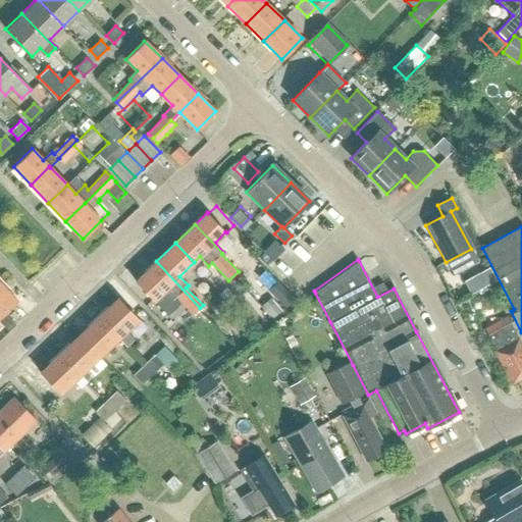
[(174,300),(176,298),(194,315),(200,308),(156,261),(136,280),(154,300),(164,290),(174,300)]
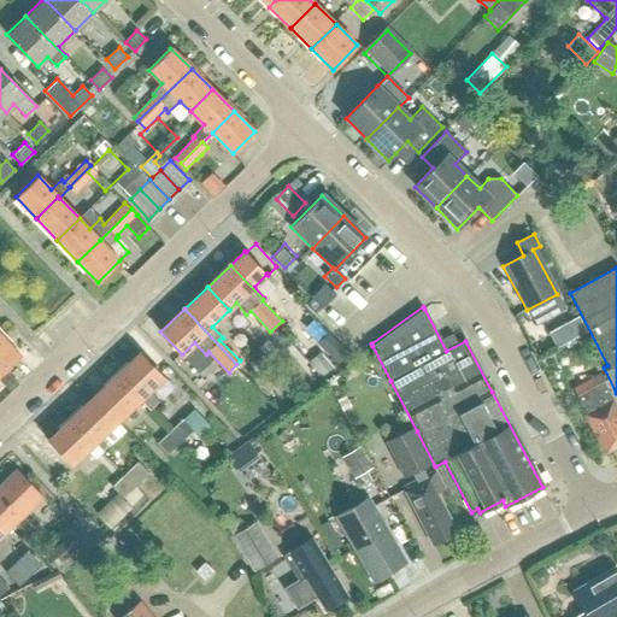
[(580,316),(550,331),(558,347),(587,330),(580,316)]
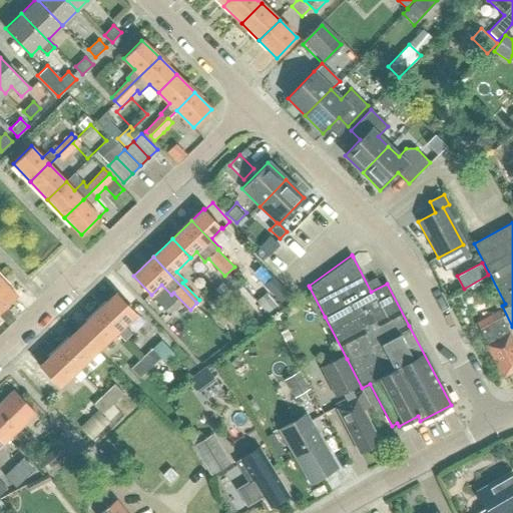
[(0,312),(17,296),(0,279),(0,312)]
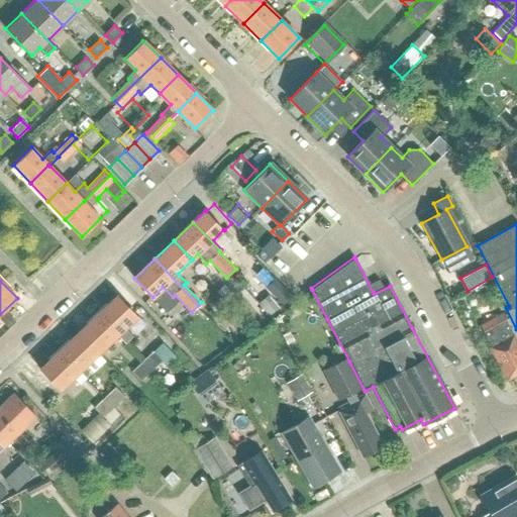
[(116,296),(98,313),(121,337),(125,341),(132,335),(124,327),(136,316),(116,296)]
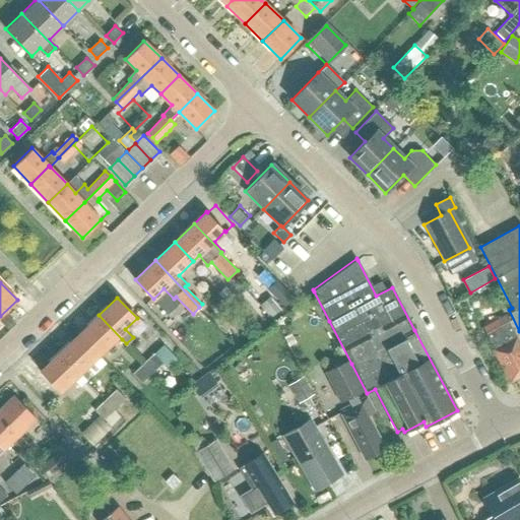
[(110,343),(114,347),(122,339),(99,315),(79,333),(99,354),(110,343)]
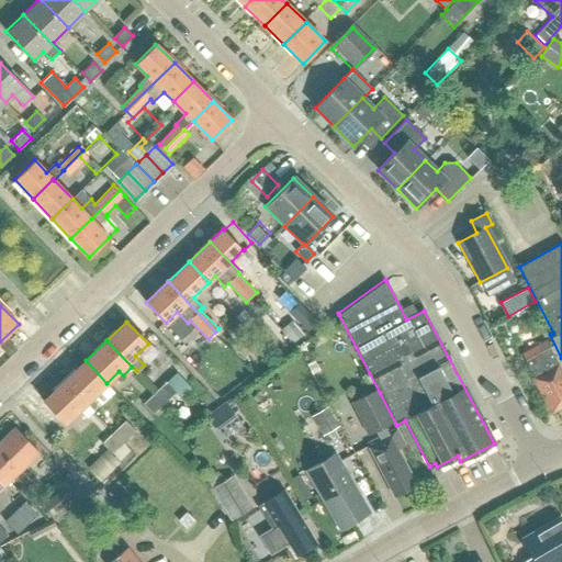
[(561,406),(561,371),(546,341),(521,355),(531,373),(529,375),(550,414),(561,406)]
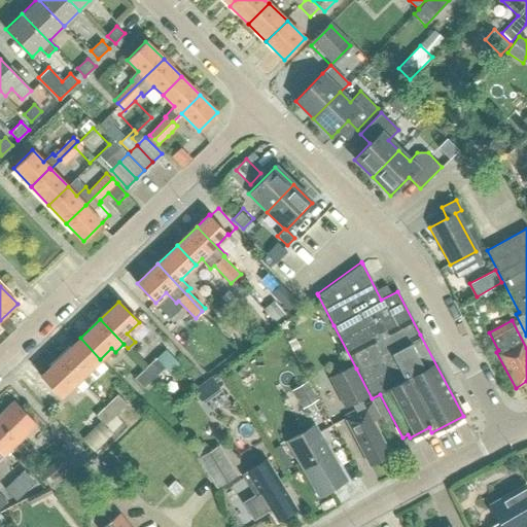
[(80,338),(60,356),(89,386),(106,369),(99,359),(100,359),(80,338)]
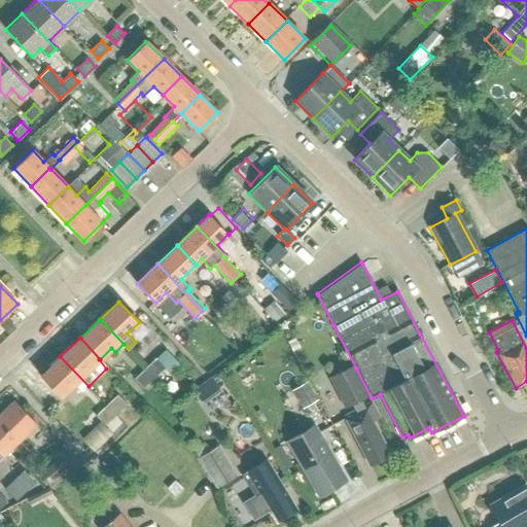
[(61,396),(74,384),(82,392),(89,386),(60,356),(40,376),(61,396)]
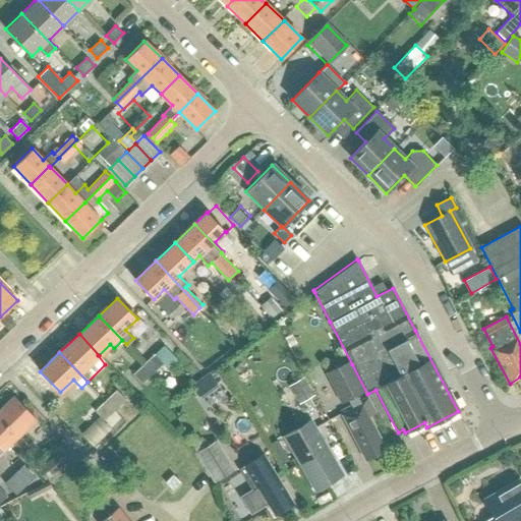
[(155,353),(143,364),(153,373),(164,363),(155,353)]
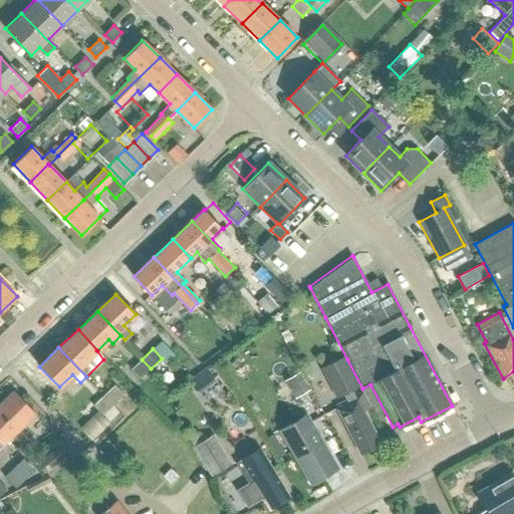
[(362,392),(355,396),(351,390),(355,388),(358,386),(344,356),(322,368),(335,398),(343,394),(345,401),(335,406),(360,454),(380,444),(363,412),(370,408),(362,392)]
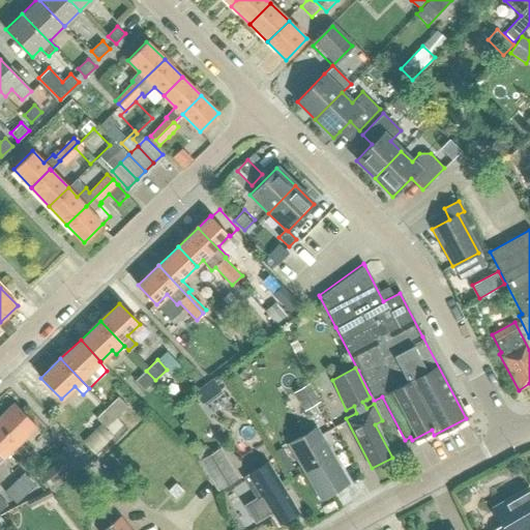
[(155,380),(146,371),(136,381),(145,390),(155,380)]
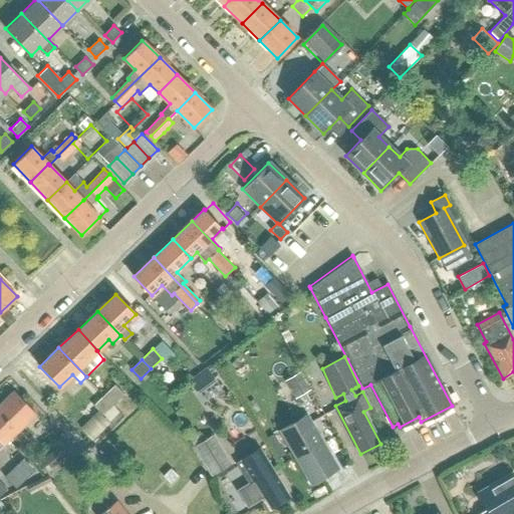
[(198,394),(216,380),(206,366),(188,379),(198,394)]
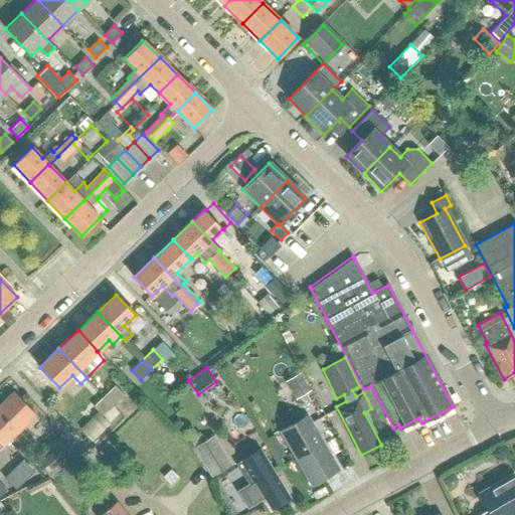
[(309,390),(300,373),(286,380),(295,397),(309,390)]
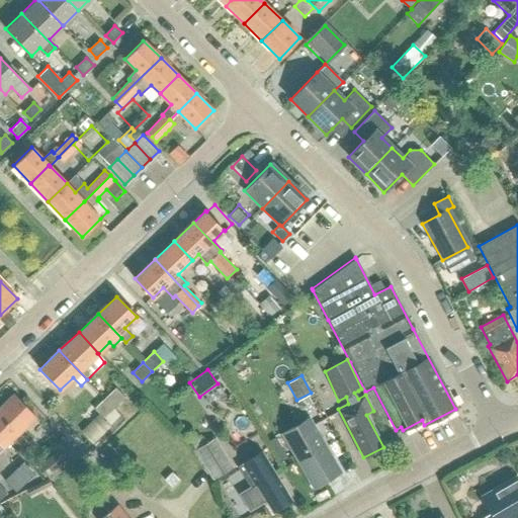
[(115,387),(105,398),(114,408),(125,397),(115,387)]
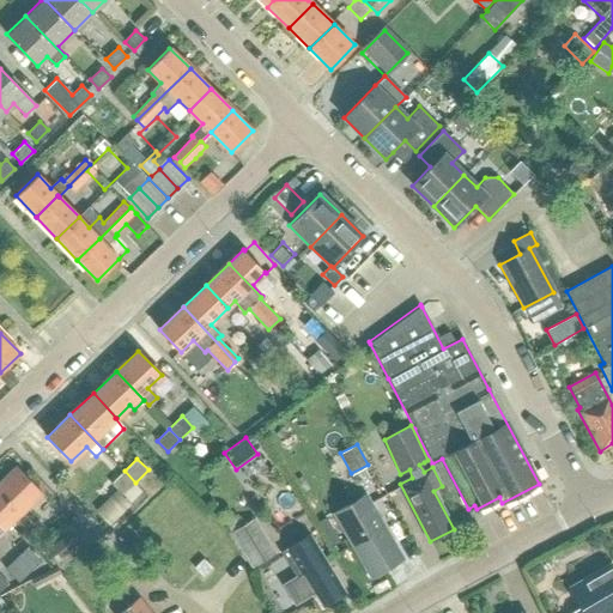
[(17,466),(0,481),(0,511),(11,523),(42,493),(17,466)]
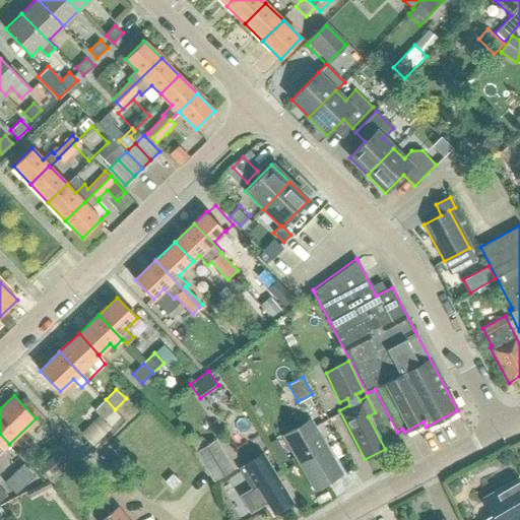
[(115,409),(106,399),(94,409),(104,419),(115,409)]
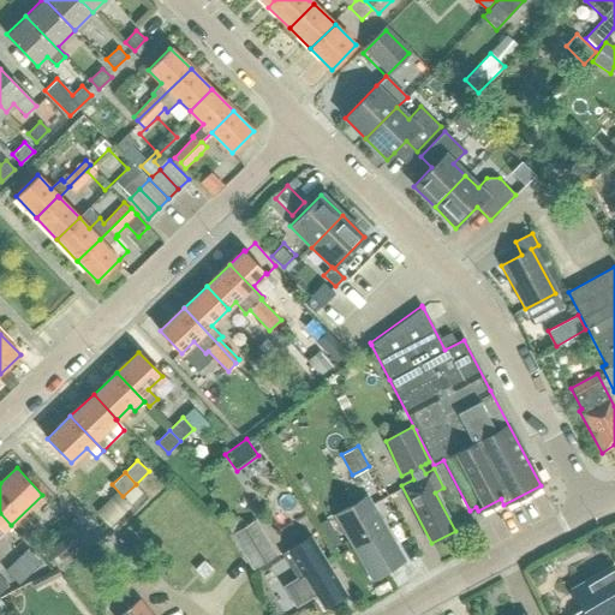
[(401,561),(372,509),(365,496),(338,514),(344,526),(372,577),(401,561)]
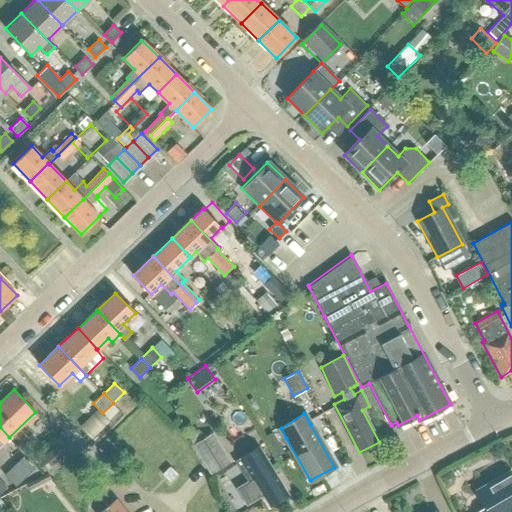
[(0,427),(0,444),(9,437),(0,427)]
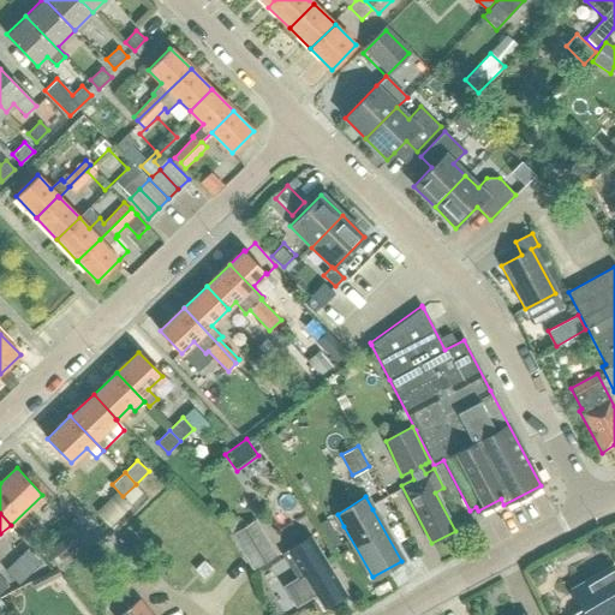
[(273,555),(260,535),(252,520),(232,533),(239,548),(252,567),(273,555)]
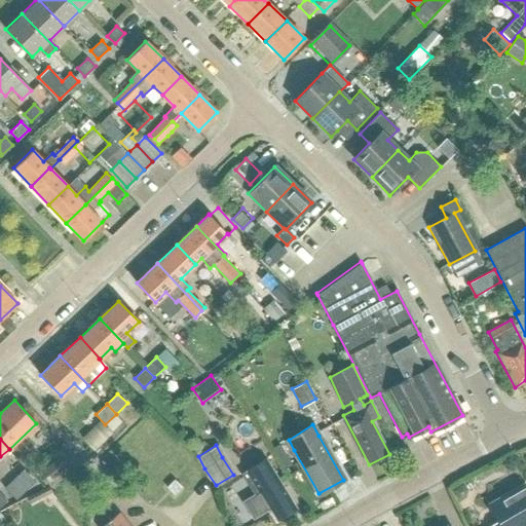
[(267,459),(299,510),(314,500),(283,450),(267,459)]
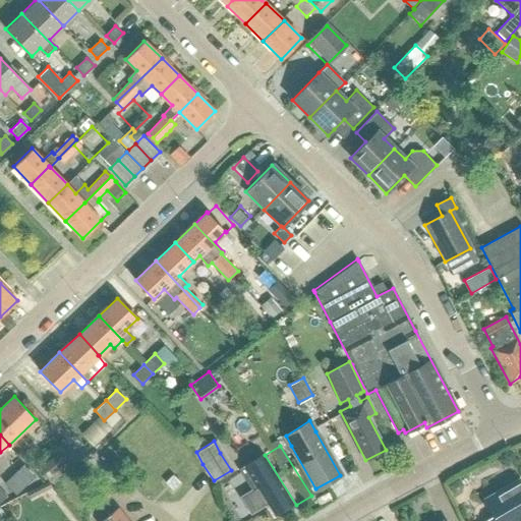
[(57,454),(38,468),(46,479),(65,465),(57,454)]
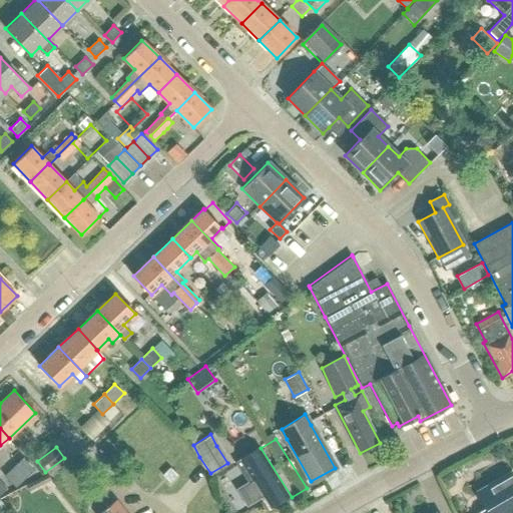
[(288,496),(265,458),(259,447),(235,461),(241,472),(257,495),(261,493),(270,507),(288,496)]
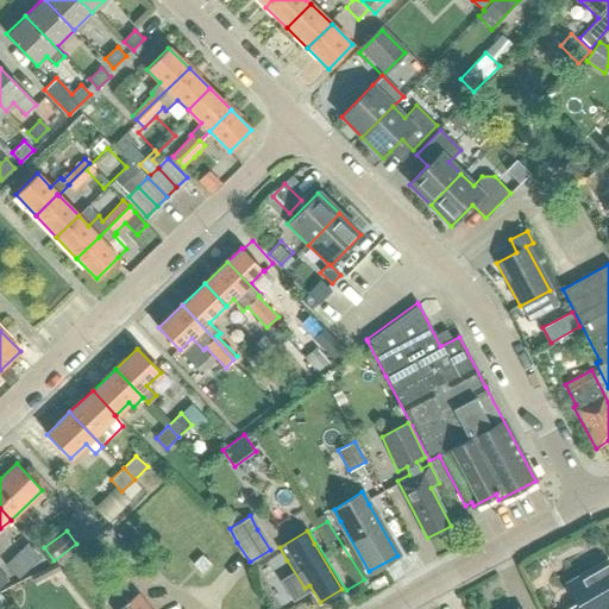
[(26,544),(5,565),(18,579),(41,557),(26,544)]
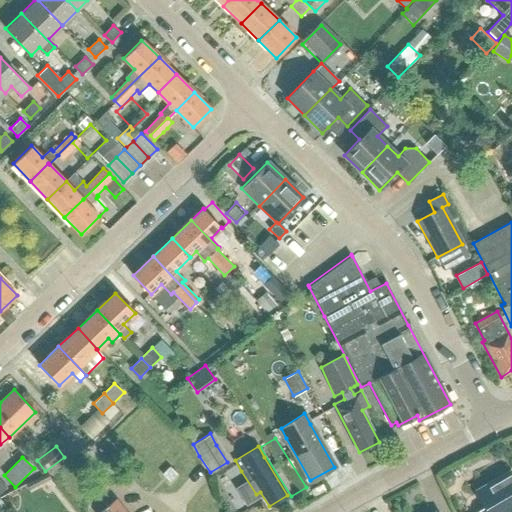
[(170,466),(162,474),(170,481),(177,474),(170,466)]
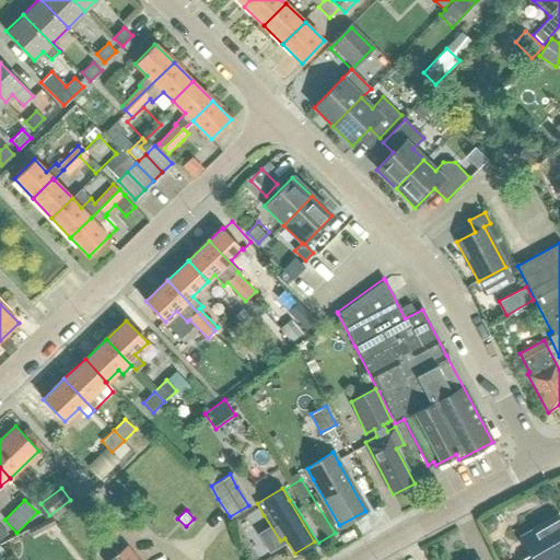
[(55,525),(51,517),(27,529),(31,537),(55,525)]
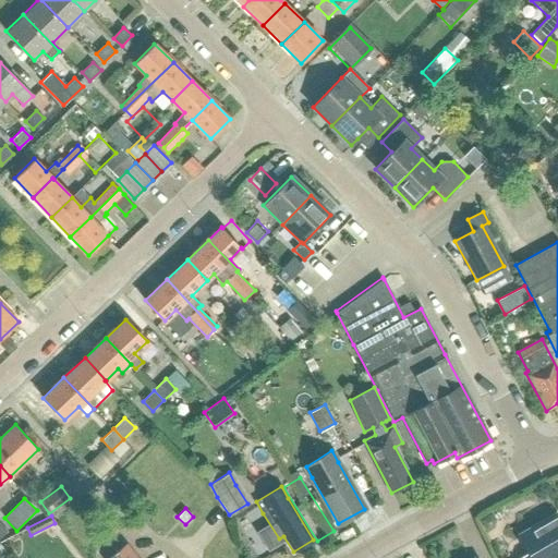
[(518,557),(555,557),(557,556),(557,516),(519,538),(528,554),(518,557)]
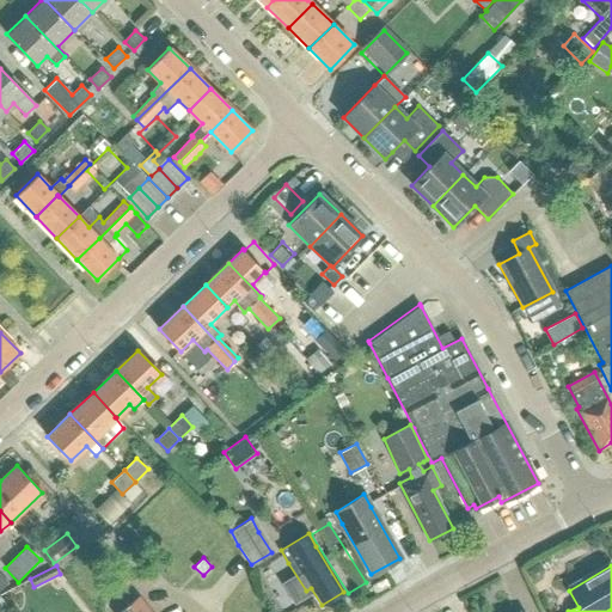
[(151,611),(139,597),(117,611),(151,611)]
